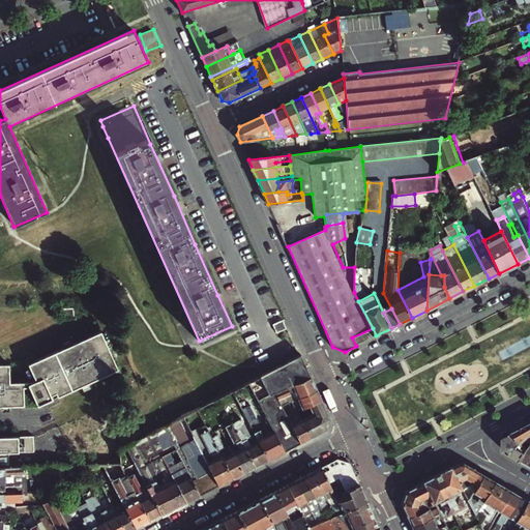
[(76,310),(62,310),(62,320),(76,319),(76,310)]
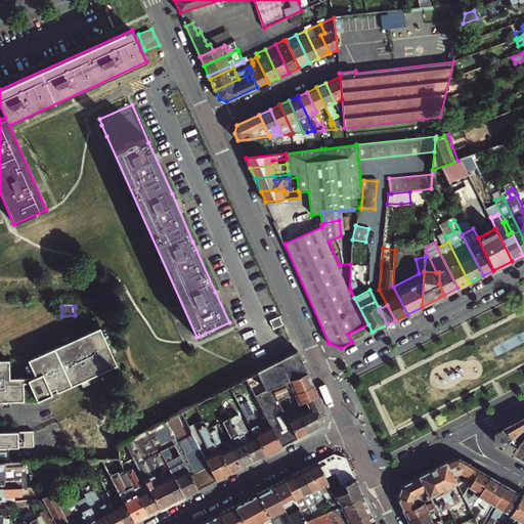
[(280,317),(270,321),(274,330),(284,325),(280,317)]
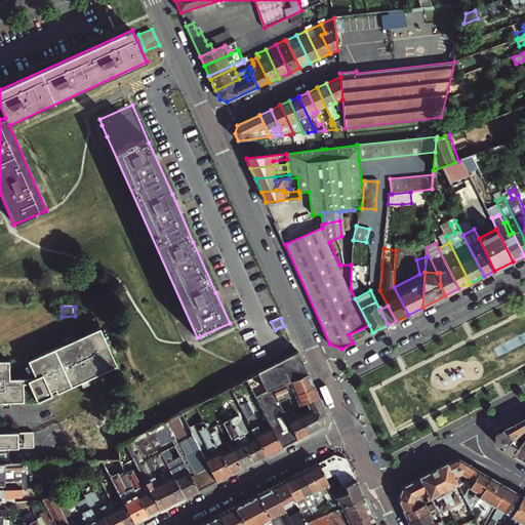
[(9,359),(0,359),(0,402),(27,401),(27,384),(30,384),(38,401),(117,365),(101,327),(29,359),(36,376),(9,377),(9,359)]
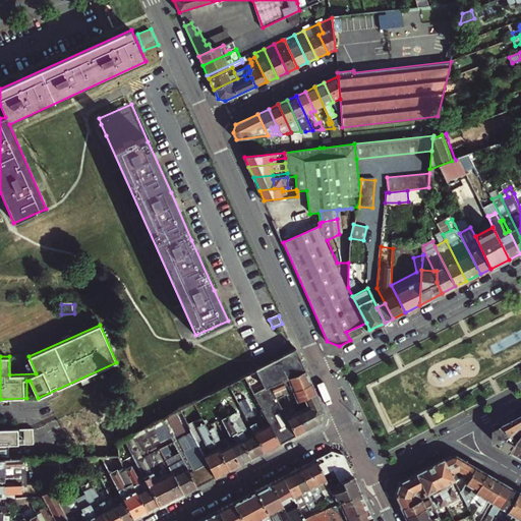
[(306,369),(297,349),(261,368),(271,388),(306,369)]
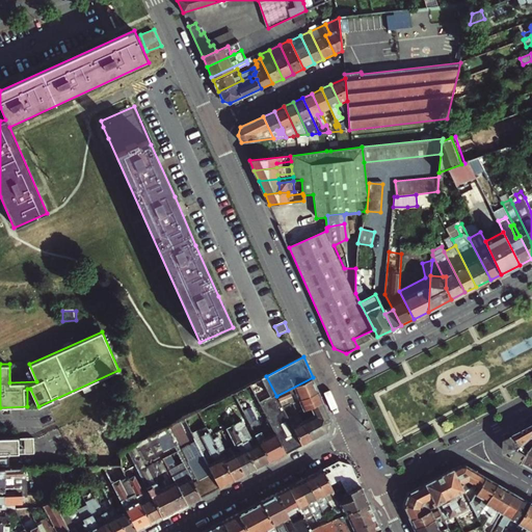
[(266,376),(250,384),(275,431),(287,454),(302,446),(284,410),(276,396),(266,376)]
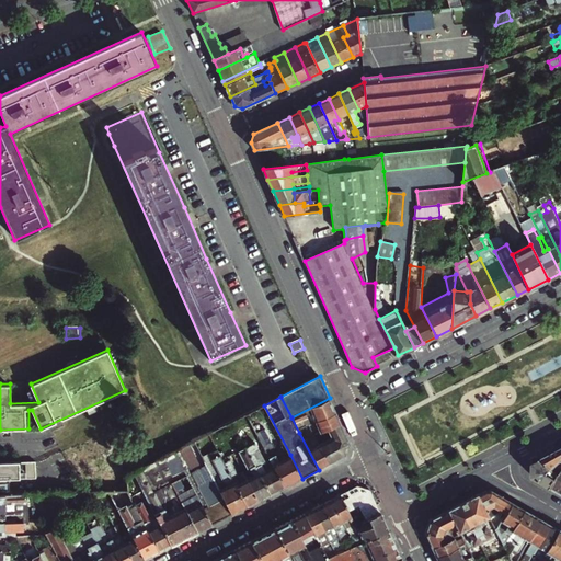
[(299,433),(310,427),(336,413),(330,398),(292,418),(299,433)]
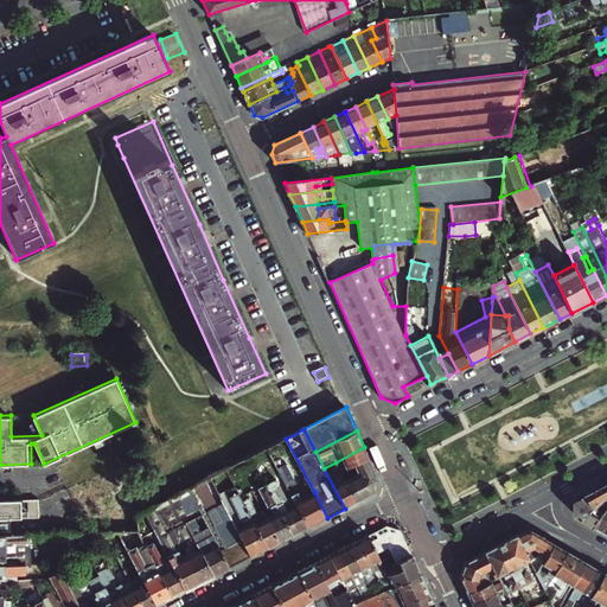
[(336,462),(342,473),(369,458),(364,447),(336,462)]
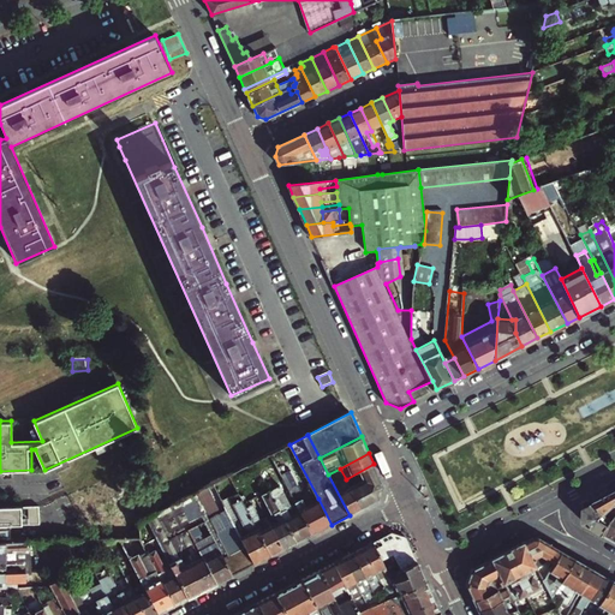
[(374,464),(346,479),(362,509),(378,501),(383,484),(374,464)]
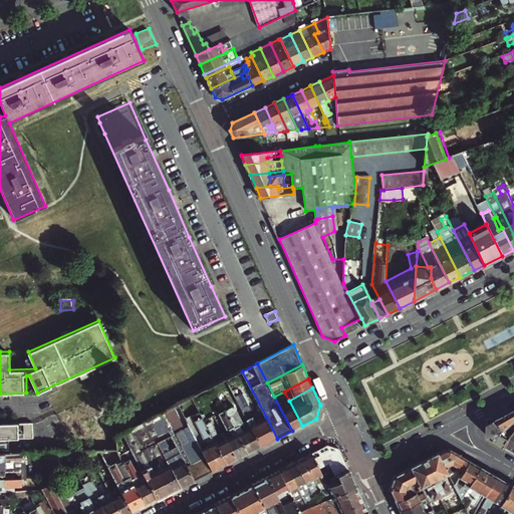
[(234,396),(248,422),(261,447),(277,439),(266,417),(257,421),(241,392),(234,396)]
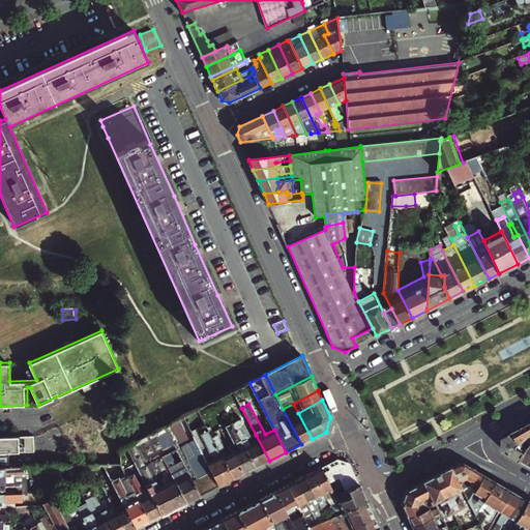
[(293,404),(283,409),(301,444),(312,439),(298,413),(293,404)]
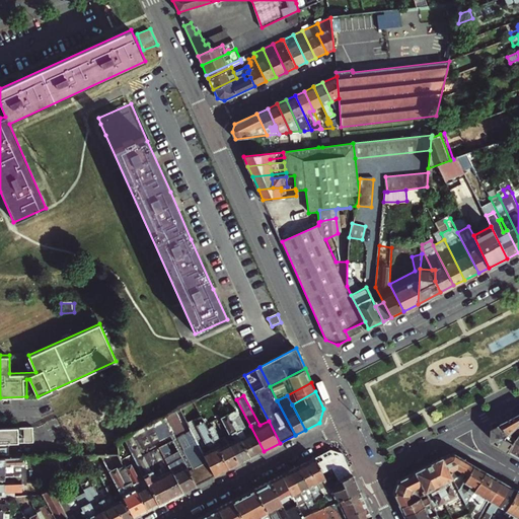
[(228,469),(206,426),(194,401),(179,409),(197,441),(203,438),(207,447),(211,450),(204,454),(215,476),(228,469)]
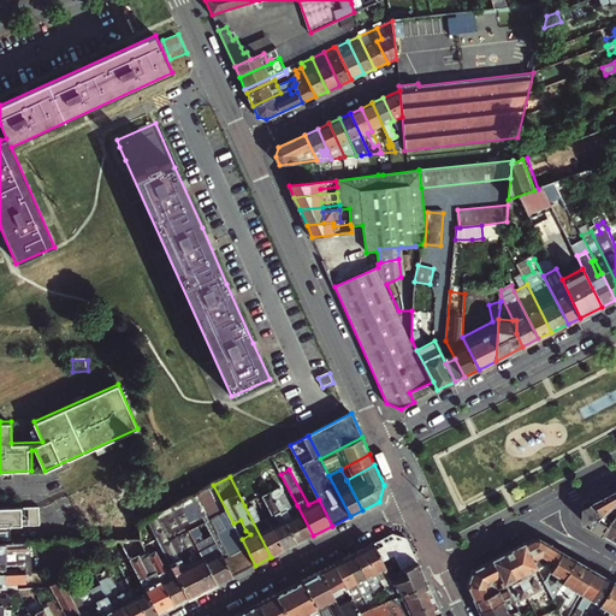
[(203,517),(206,523),(217,544),(234,576),(255,566),(242,539),(234,523),(213,485),(181,502),(191,523),(203,517)]
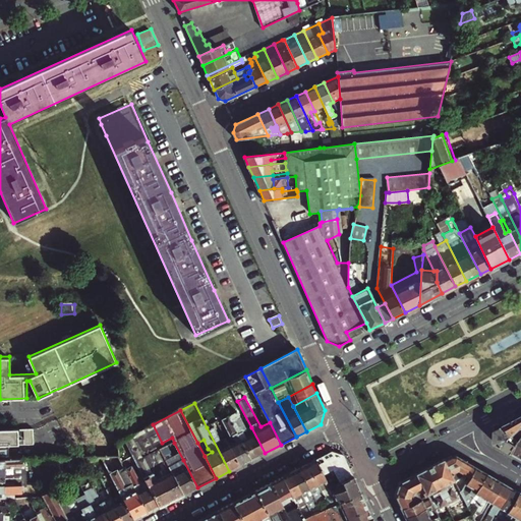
[(231,411),(227,413),(251,460),(265,453),(251,427),(245,431),(235,413),(233,414),(231,411)]
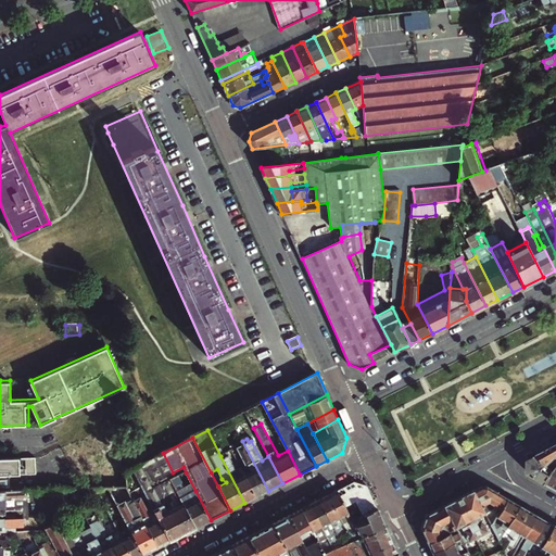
[(268,491),(242,441),(240,442),(242,445),(237,449),(245,466),(241,468),(256,497),(268,491)]
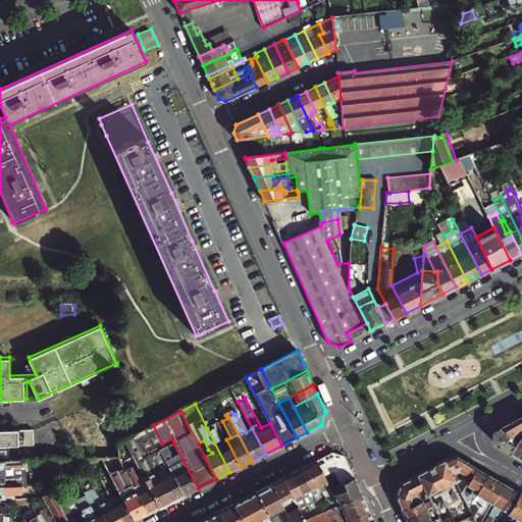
[(521,426),(518,422),(506,428),(521,444),(521,442),(521,426)]
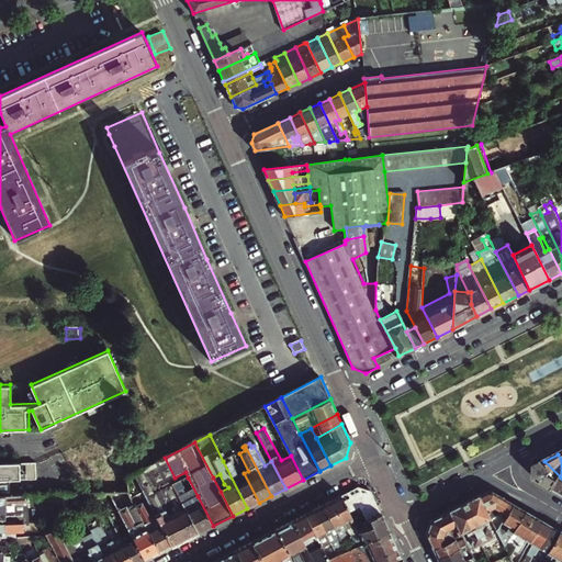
[(199,534),(183,504),(173,485),(188,478),(186,472),(175,478),(165,458),(134,474),(159,523),(172,548),(199,534)]
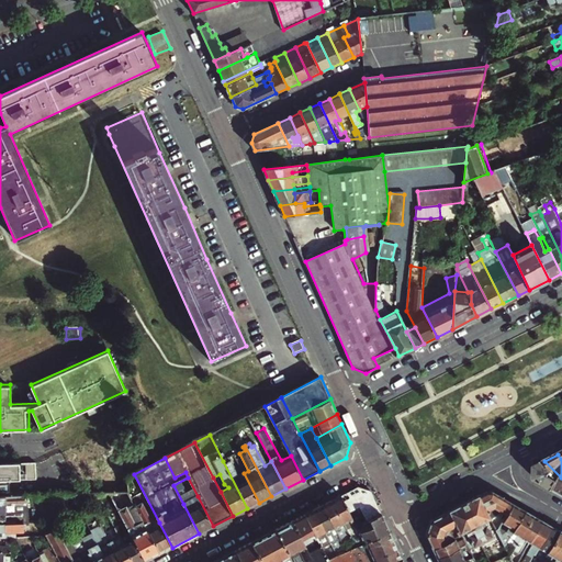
[(259,503),(244,473),(238,475),(231,460),(226,462),(225,460),(223,461),(247,508),(259,503)]
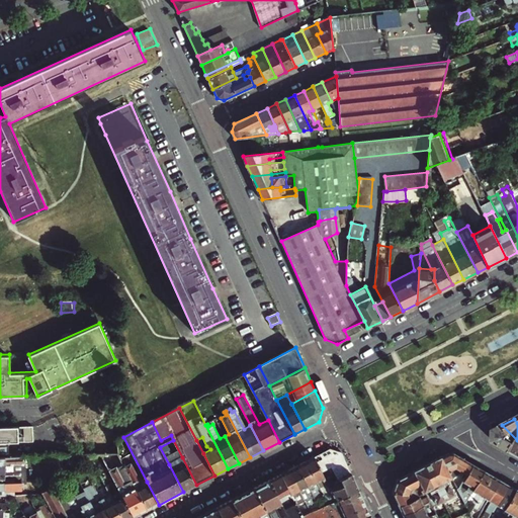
[(494,442),(511,452),(517,440),(502,425),(494,429),(494,442)]
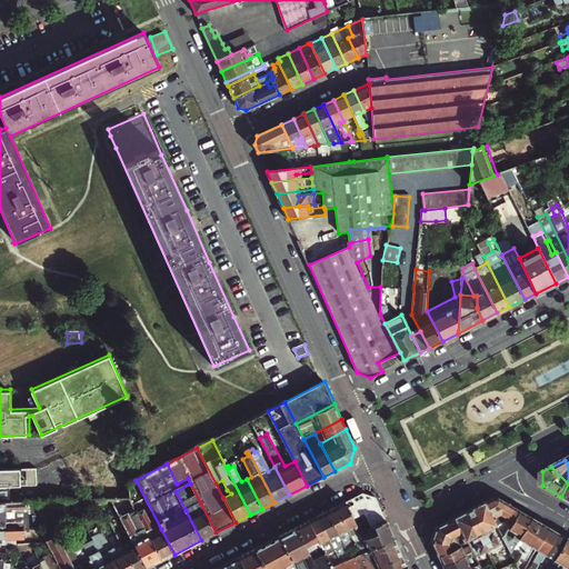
[(37,468),(0,469),(0,486),(38,485),(37,468)]
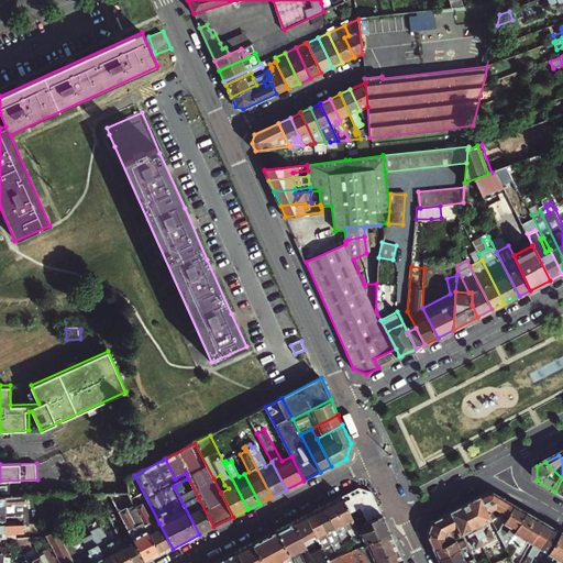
[(359,488),(342,497),(351,514),(361,508),(368,522),(383,516),(372,493),(359,488)]
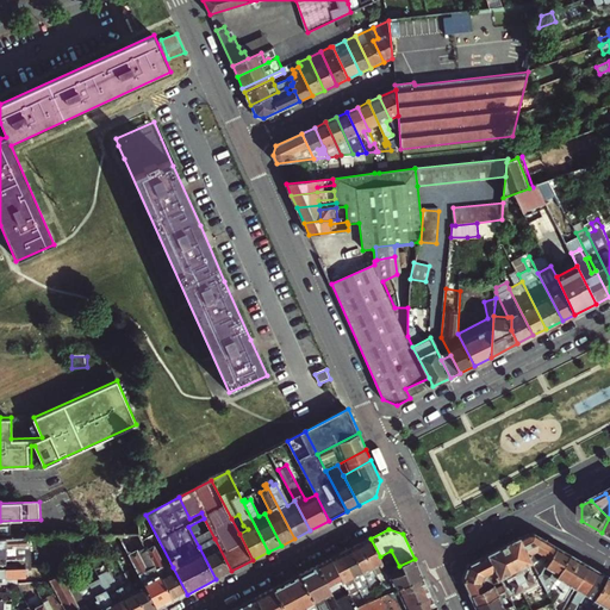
[(520,539),(540,578),(541,579),(543,578),(542,574),(546,567),(558,548),(535,534),(527,534),(520,539)]
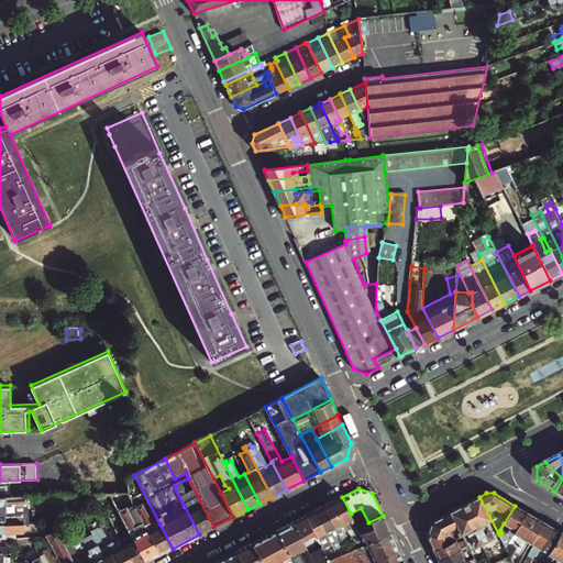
[(116,508),(122,520),(144,562),(161,554),(147,530),(139,534),(135,528),(138,527),(120,494),(109,495),(116,508)]
